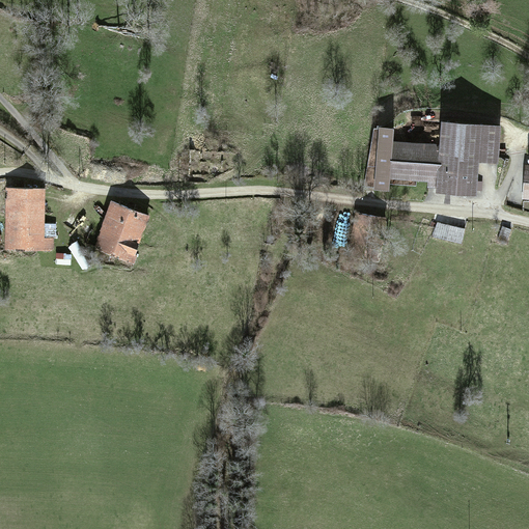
[(395,142),(395,127),(380,126),(377,184),(390,184),(390,175),(429,177),(428,188),(475,190),(477,157),(499,158),(501,126),(440,123),(440,144),(395,142)]
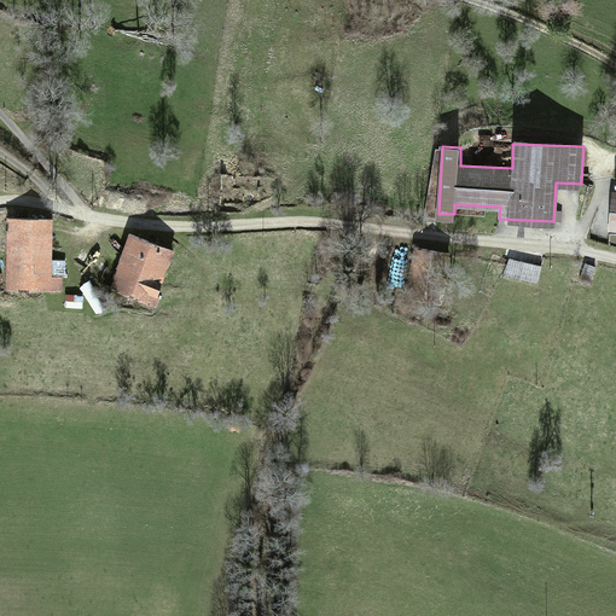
[(7,219),(6,289),(59,289),(60,263),(50,263),(51,219),(7,219)]
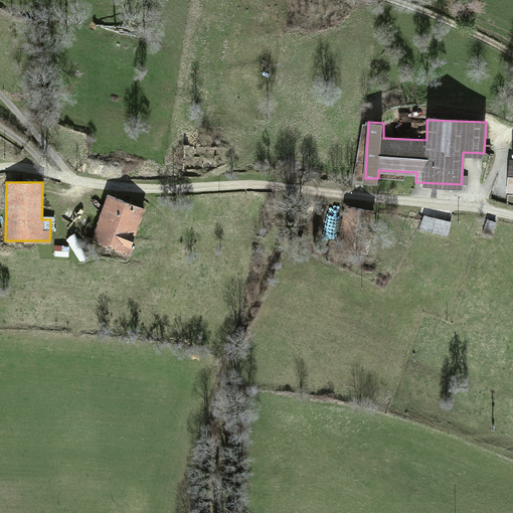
[(110,195),(93,238),(125,250),(142,208),(110,195)]
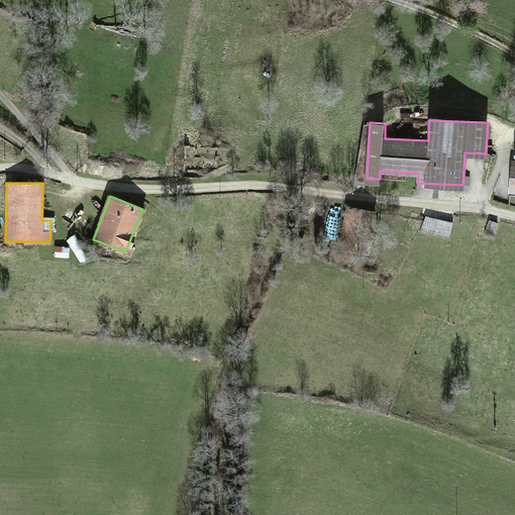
[(346,207),(339,241),(366,247),(374,213),(346,207)]
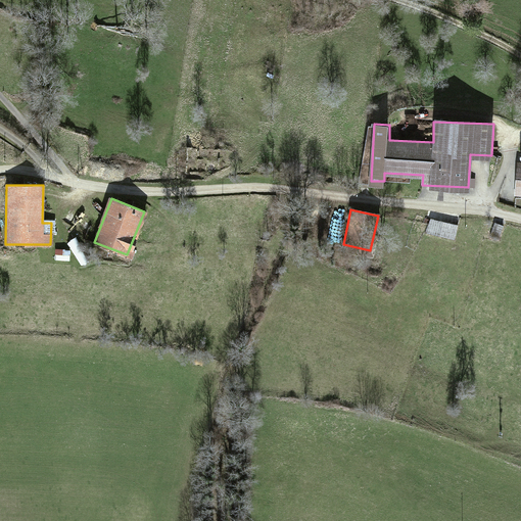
[(429,219),(426,231),(453,237),(456,225),(429,219)]
